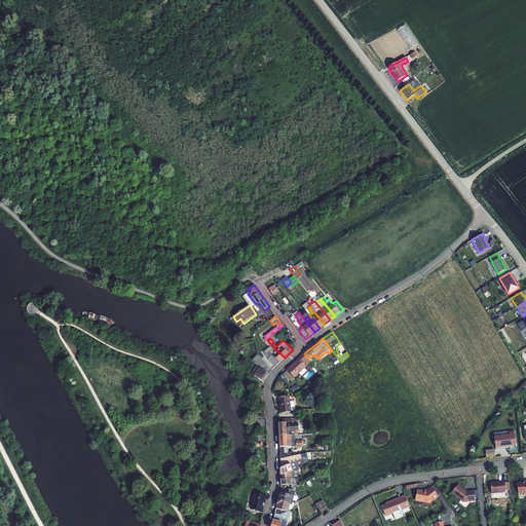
[(265,355),(275,366),(285,358),(274,348),(267,340),(266,341),(265,341),(269,347),(267,349),(269,352),(265,355)]
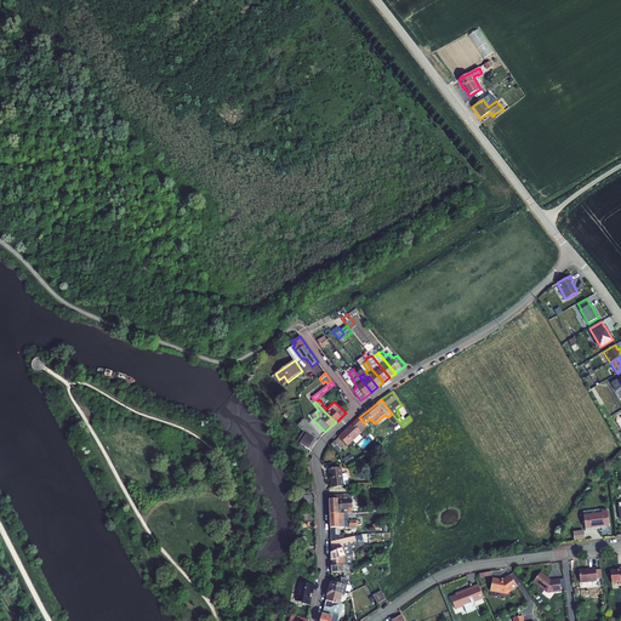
[(421,414),(419,409),(409,415),(409,416),(411,420),(421,414)]
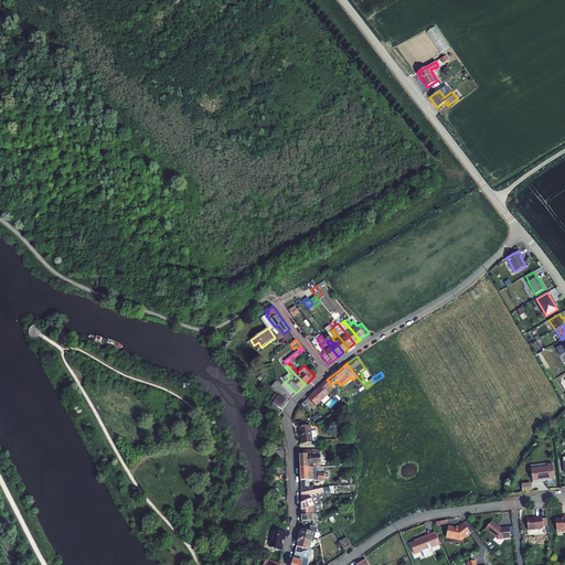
[(310,394),(308,397),(316,406),(333,388),(331,385),(327,380),(310,394)]
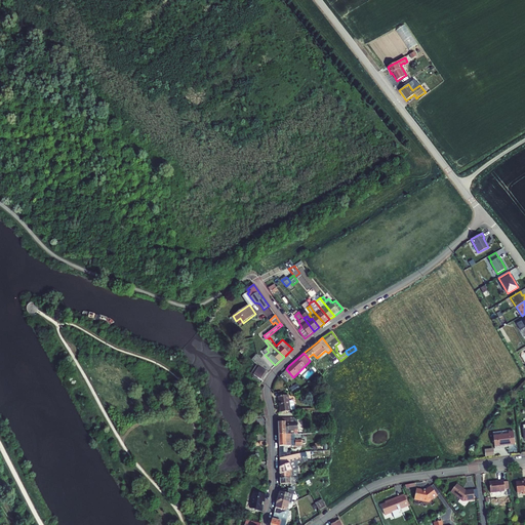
[(258,377),(263,381),(269,373),(271,369),(256,355),(252,360),(257,364),(260,366),(256,371),(255,372),(254,373),(254,374),(256,375),(258,377)]
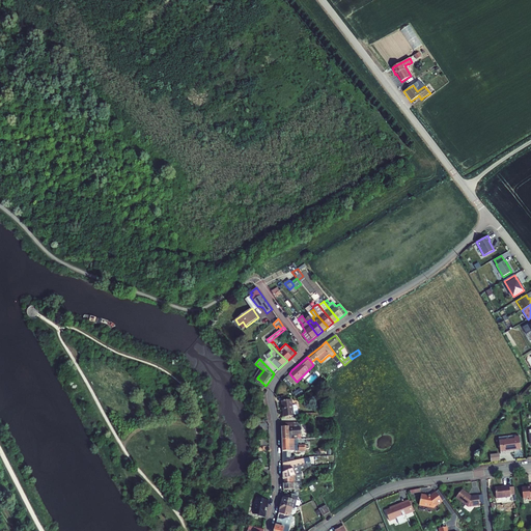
[(259,375),(263,370),(260,368),(254,376),(257,379),(257,378),(258,376),(259,375)]
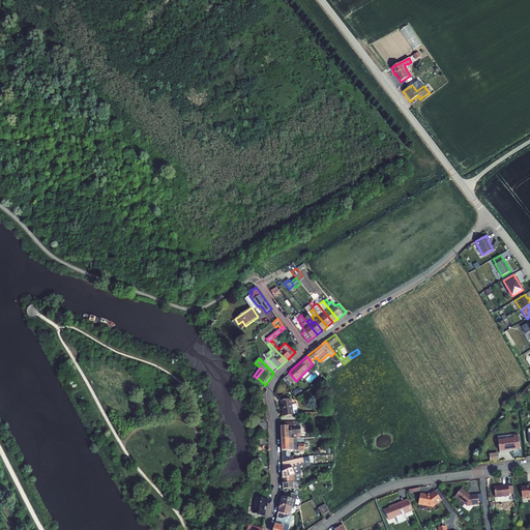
[(298,414),(297,406),(295,405),(292,405),(291,399),(281,401),(284,416),(298,414)]
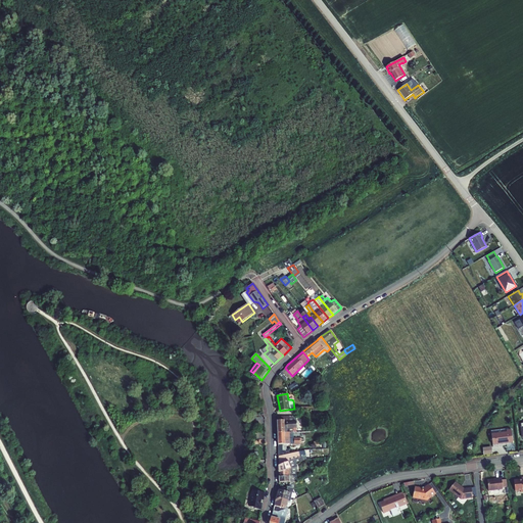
[(298,428),(299,428),(299,422),(298,416),(292,416),(277,417),(278,432),(289,432),(298,432),(298,428)]
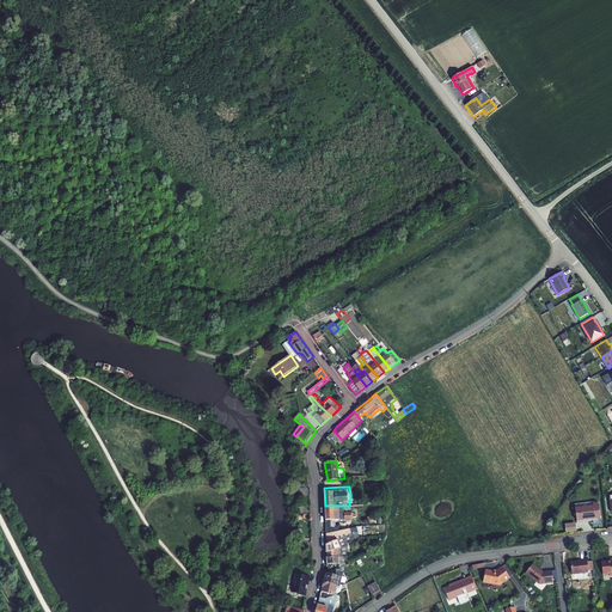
[(593,520),(593,519),(600,518),(599,502),(593,503),(593,502),(575,505),(577,522),(593,520)]
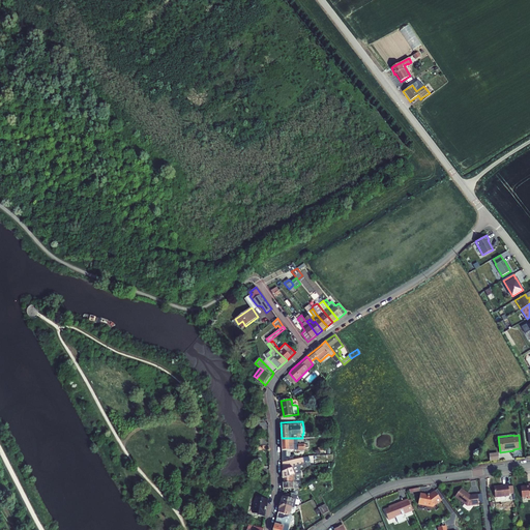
[(304,450),(304,449),(304,444),(293,444),(293,439),(293,438),(282,438),(282,439),(282,450),(282,461),(289,460),(289,452),(289,450),(298,450),(304,450)]
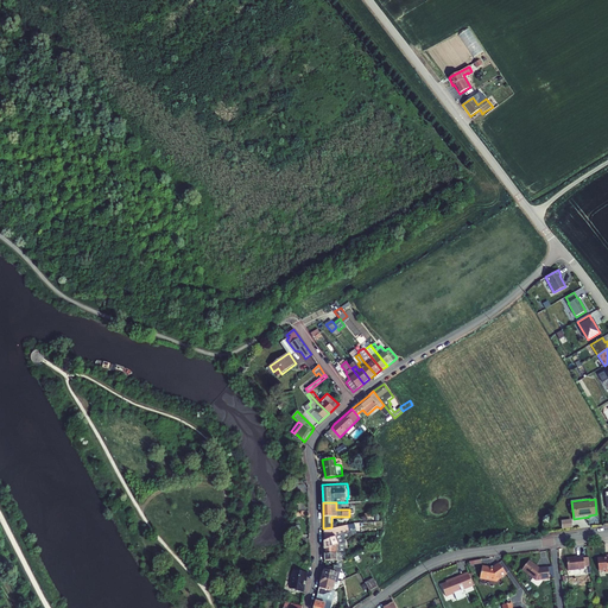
[(324,542),(349,531),(348,525),(324,531),(324,542)]
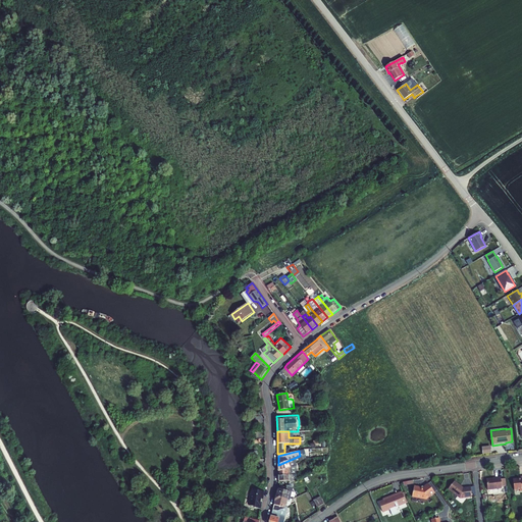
[(296,473),(296,466),(297,466),(304,463),(302,459),(301,456),(300,456),(278,465),(278,475),(296,475),(296,473)]
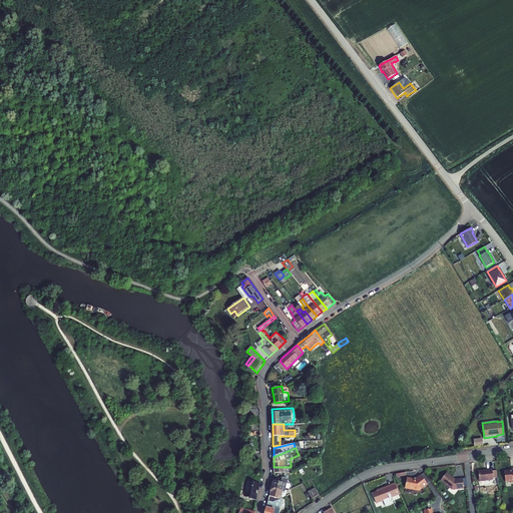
[(291,467),(274,467),(274,473),(285,473),(285,476),(292,473),(291,470),(291,467)]
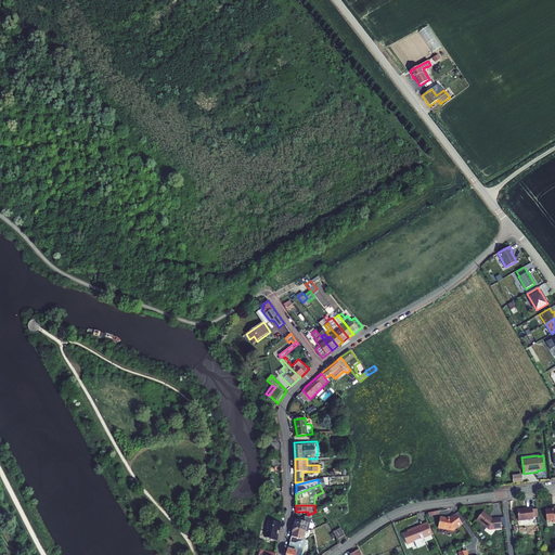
[(553,508),(545,510),(546,520),(552,520),(552,523),(554,521),(554,505),(553,506),(553,508)]
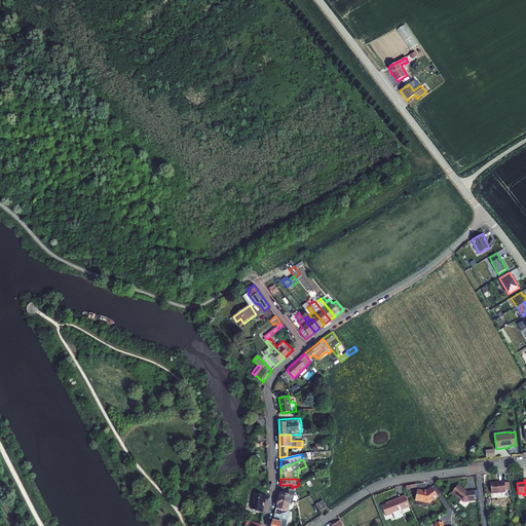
[(504,481),(490,483),(491,493),(505,491),(505,490),(511,489),(510,482),(504,482),(504,481)]
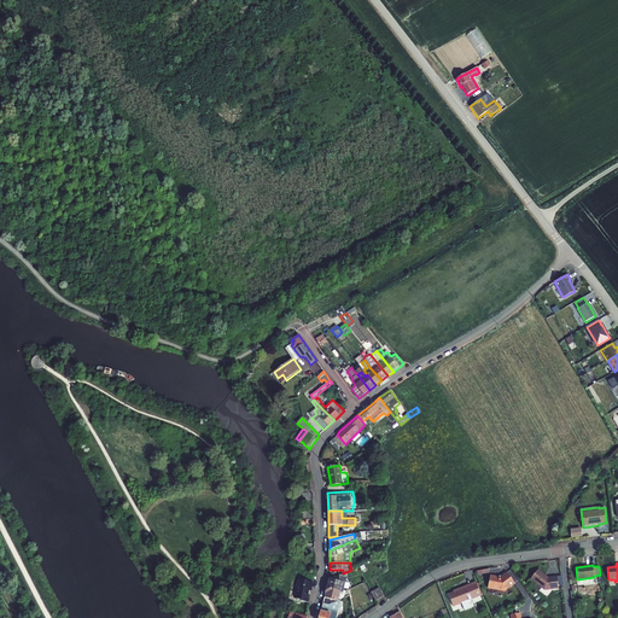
[(544,575),(537,570),(530,579),(544,590),(559,588),(557,576),(548,577),(547,577),(544,576),(544,575)]
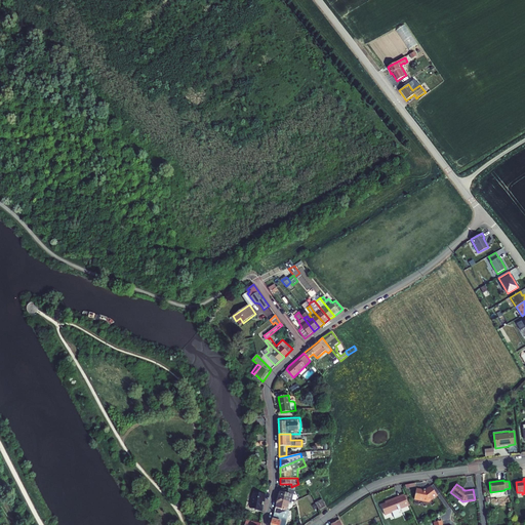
[(414,498),(429,501),(437,495),(431,486),(426,490),(425,489),(423,490),(416,489),(414,498)]
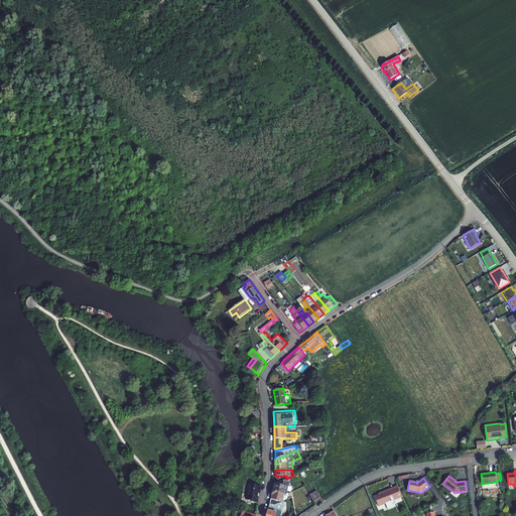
[(282,485),(275,483),(273,491),(286,495),(286,493),(284,492),(287,481),(283,480),(282,485)]
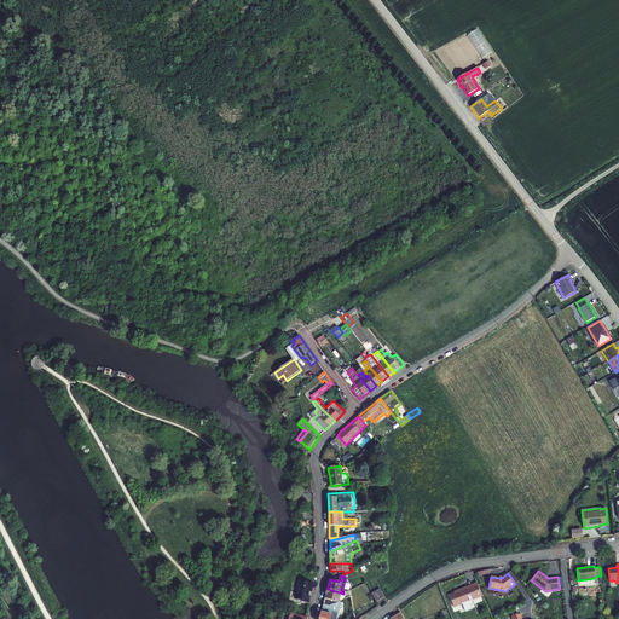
[(312,593),(313,583),(299,580),(298,585),(298,584),(295,594),(296,594),(295,600),(302,601),(301,602),(308,603),(310,596),(308,595),(310,591),(312,593)]
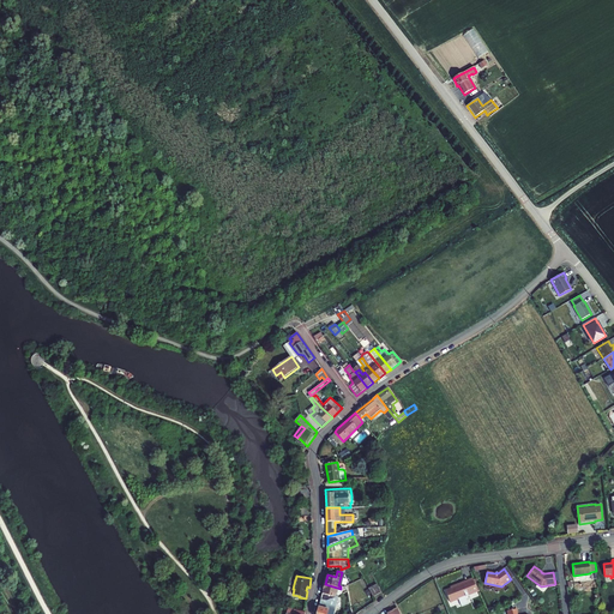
[(463,582),(458,584),(459,585),(451,589),(445,591),(450,602),(468,595),(477,591),(474,579),(464,583),(463,582)]
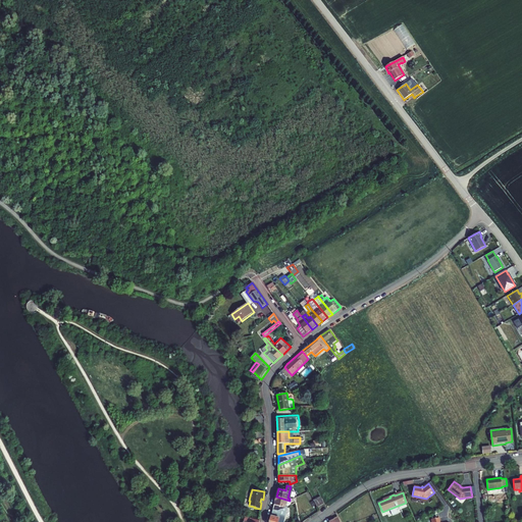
[(273,510),(278,511),(285,508),(286,502),(290,502),(290,501),(276,497),(273,510)]
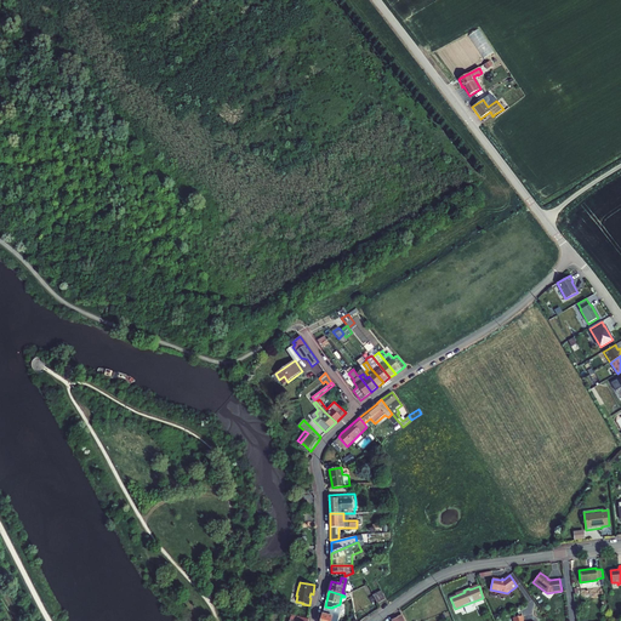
[(377,604),(386,599),(381,591),(372,596),(377,604)]
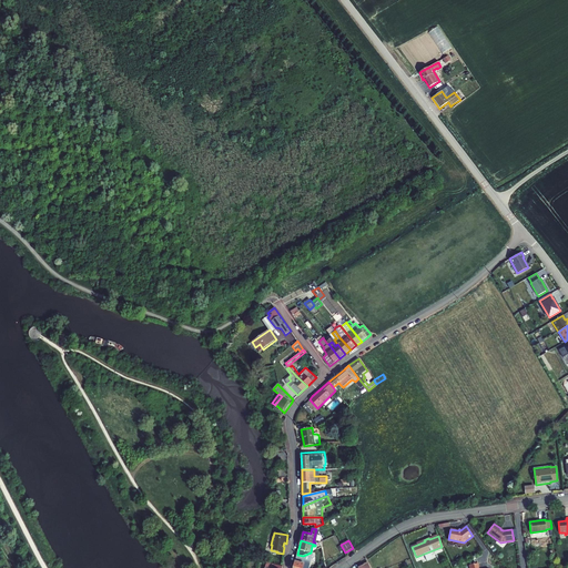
[(310,567),(311,566),(310,565),(313,551),(311,553),(303,556),(297,555),(293,567),(310,567)]
